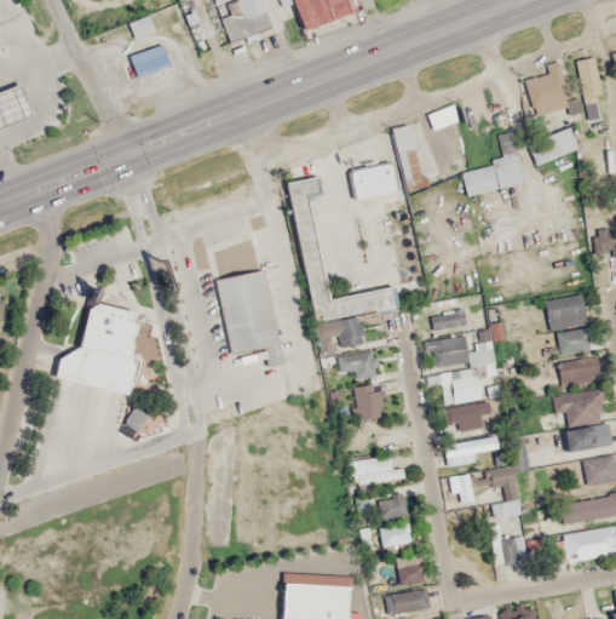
[(231,41),(271,29),(262,0),(225,0),(219,3),(231,41)]
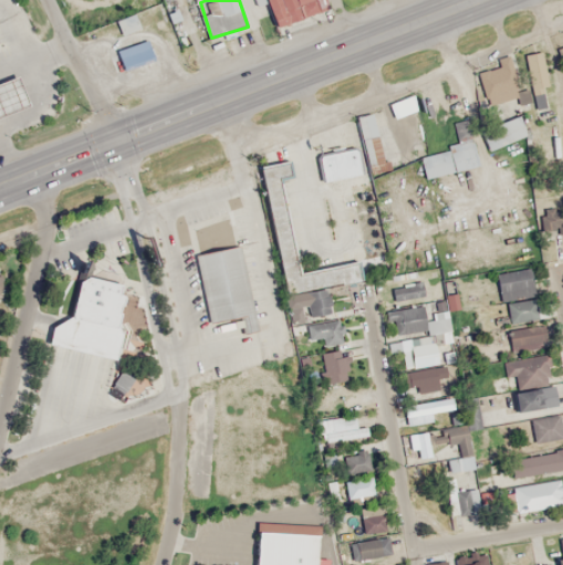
[(324,0),(268,0),(278,27),(327,11),(324,0)]
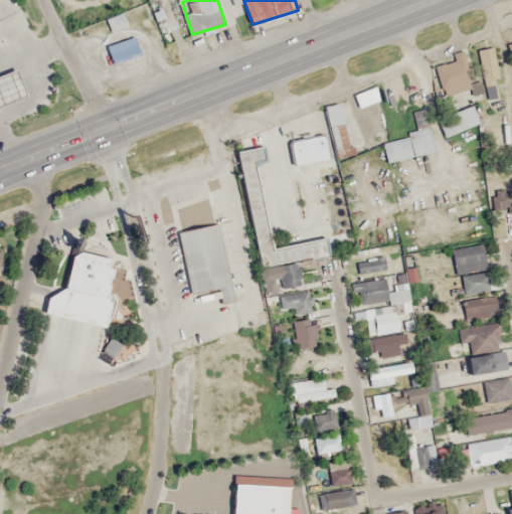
[(171,24),(164,7),(154,11),(161,28),(171,24)]
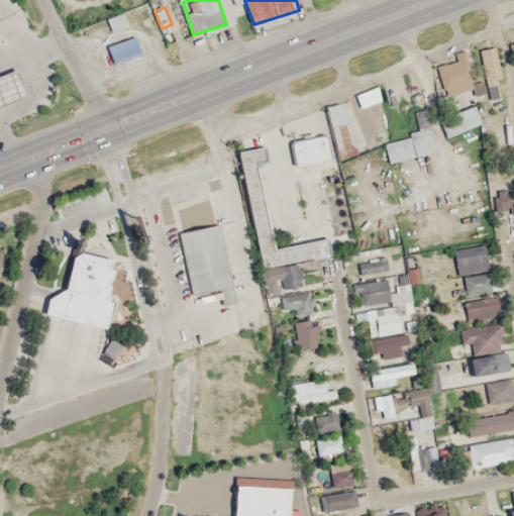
[(109,46),(114,66),(142,58),(137,38),(109,46)]
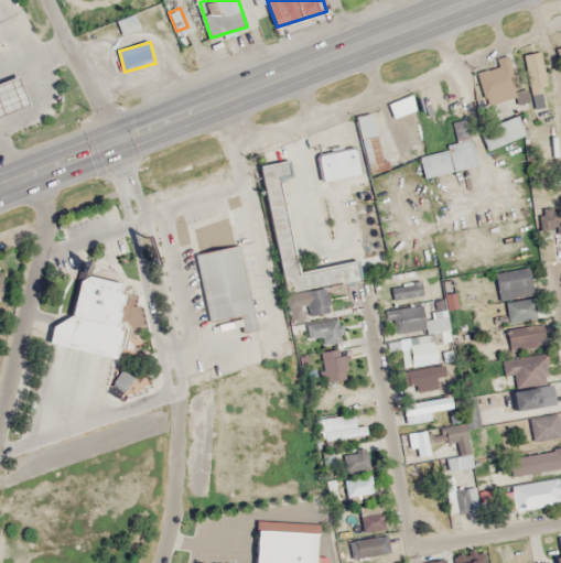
[(540,54),(526,55),(533,109),(548,107),(540,54)]
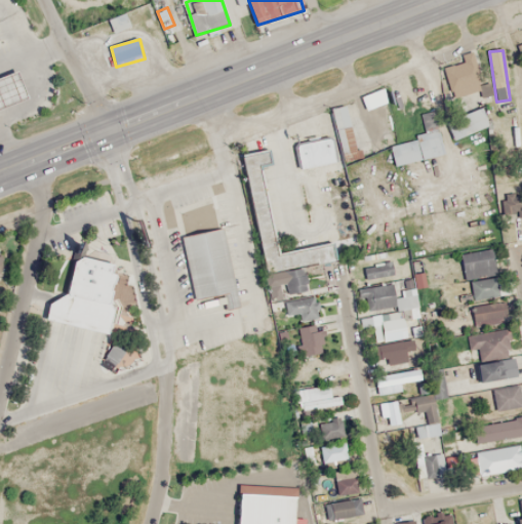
[(444,69),(458,109),(491,96),(487,83),(484,84),(473,53),(464,56),(466,61),(444,69)]
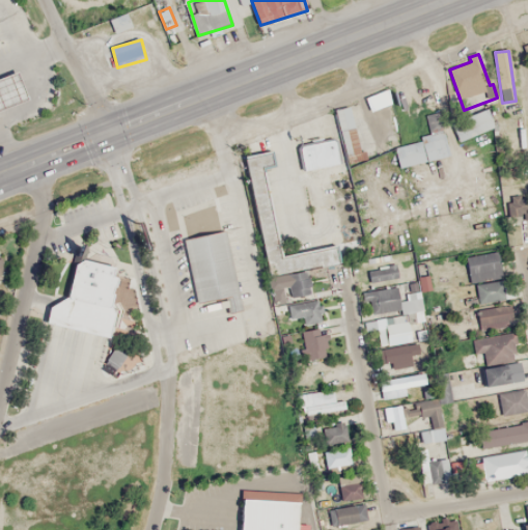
[(0,80),(0,108),(9,105),(4,88),(9,86),(6,78),(0,80)]
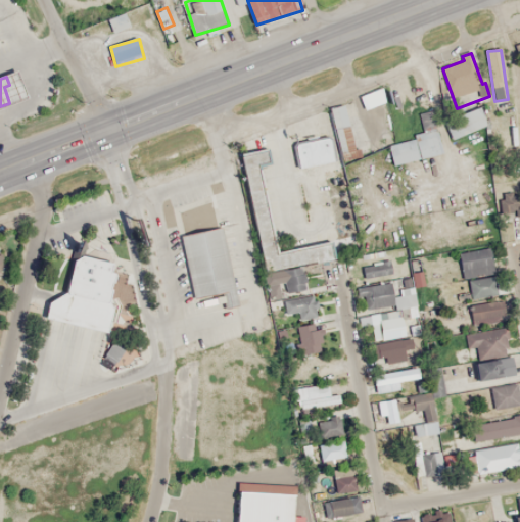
[(455,140),(490,123),(482,105),(446,123),(455,140)]
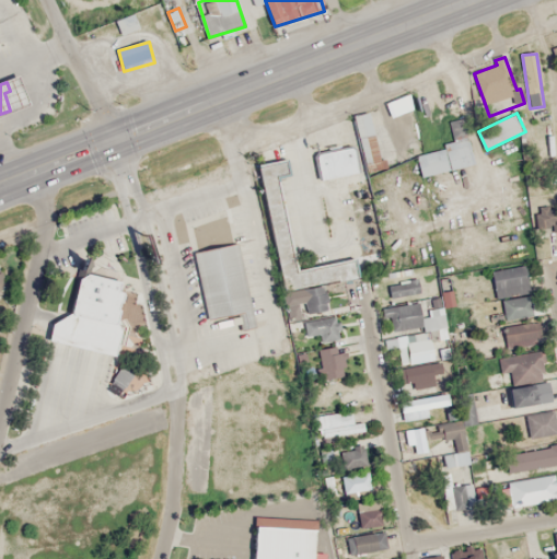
[(451,121),(454,149),(425,153),(427,174),(474,166),(467,119),(451,121)]
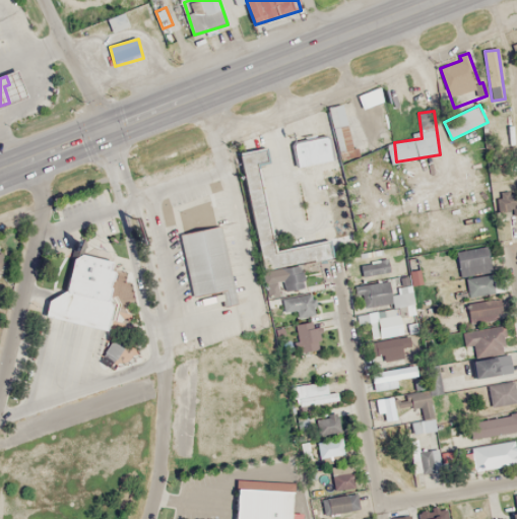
[(329,244),(272,252),(261,165),(270,164),(268,150),(244,153),(259,270),(332,260),(329,244)]
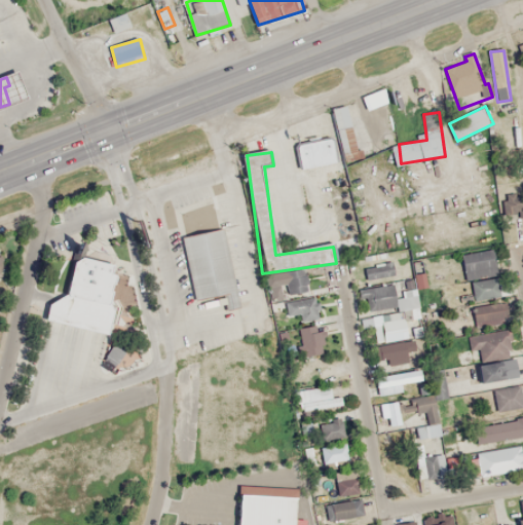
[(226,229),(184,235),(195,301),(227,296),(228,305),(238,303),(226,229)]
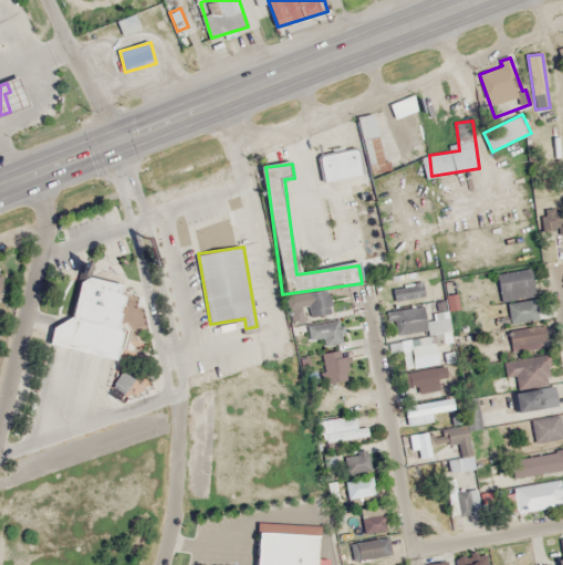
[(524,267),(530,294),(498,300),(492,272),(524,267)]
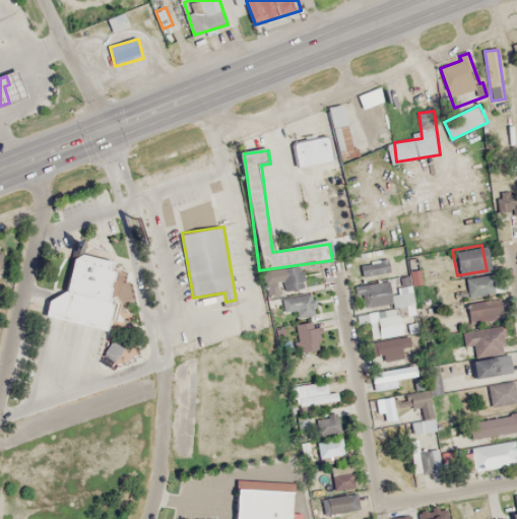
[(363,265),(365,278),(389,274),(387,261),(363,265)]
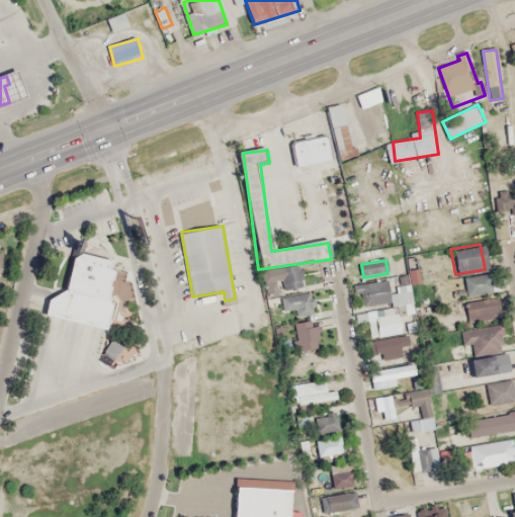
[(413,304),(412,288),(392,290),(391,281),(353,285),(354,295),(363,294),(364,308),(413,304)]
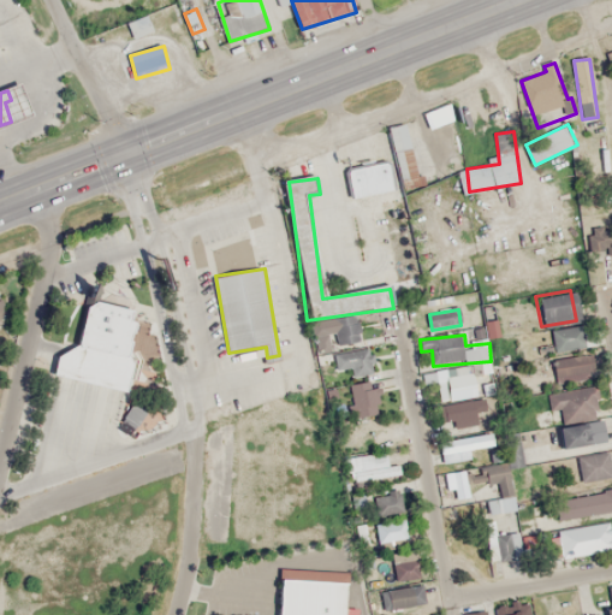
[(337,352),(337,379),(373,379),(373,352),(337,352)]
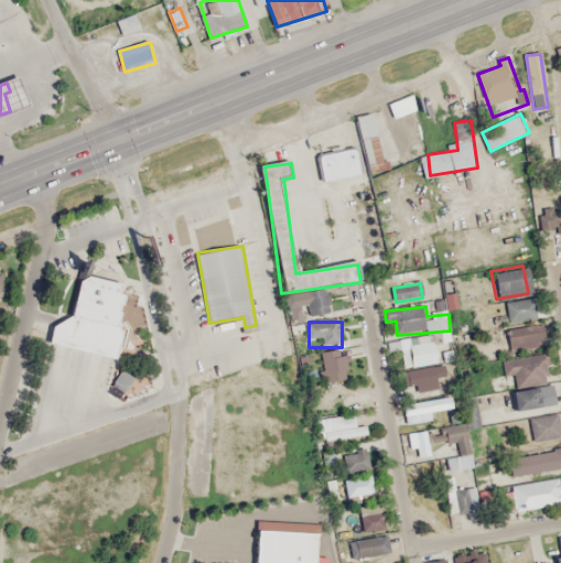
[(547,348),(545,325),(509,329),(511,352),(547,348)]
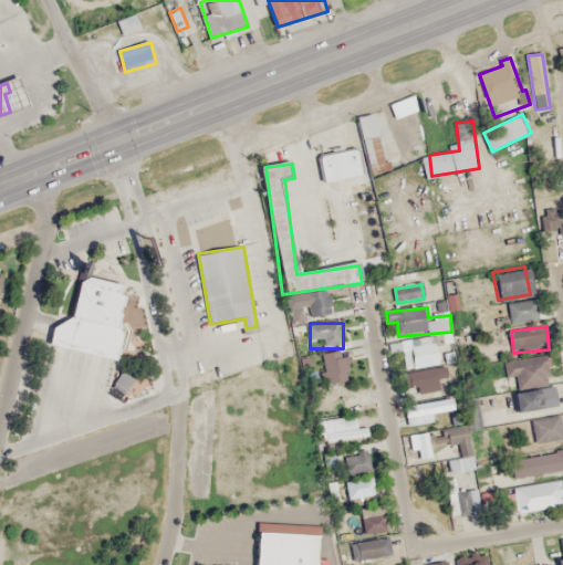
[(400,341),(405,369),(440,364),(436,335),(400,341)]
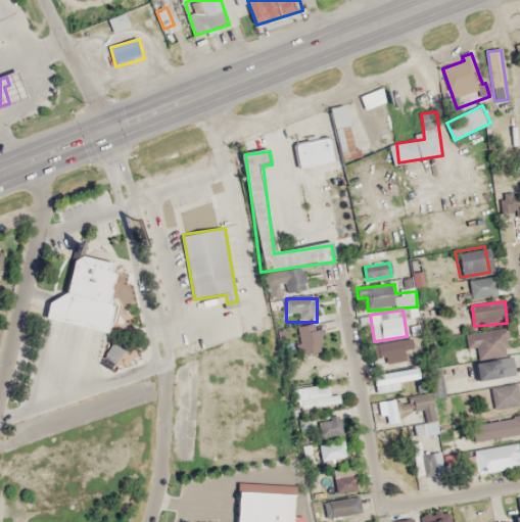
[(322,351),(320,327),(300,327),(302,352),(322,351)]
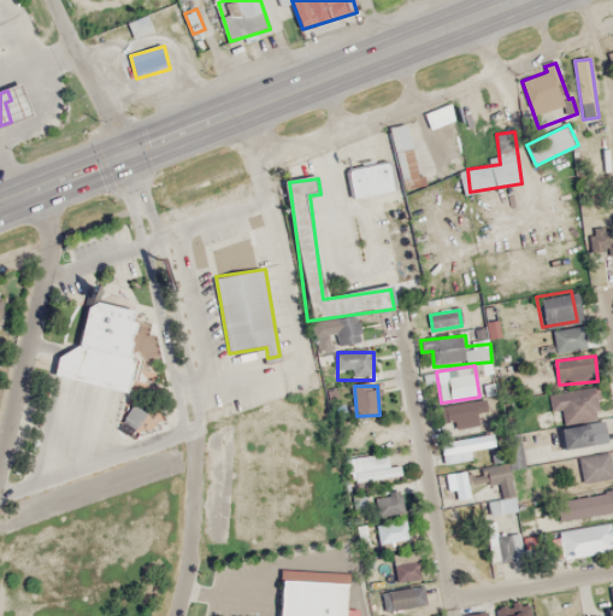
[(553,411),(560,411),(563,426),(602,421),(599,389),(552,396),(553,411)]
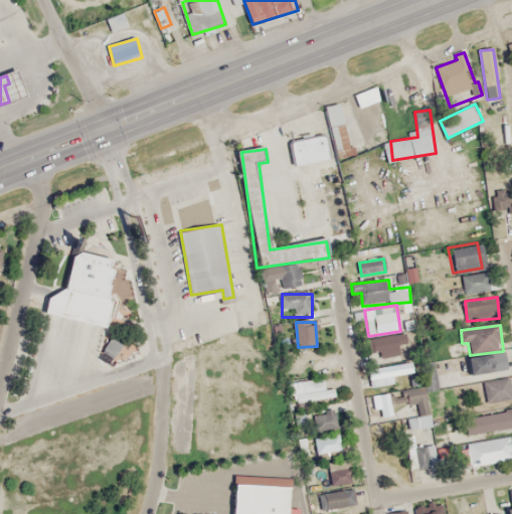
[(279,327),(282,347),(292,345),(290,326),(279,327)]
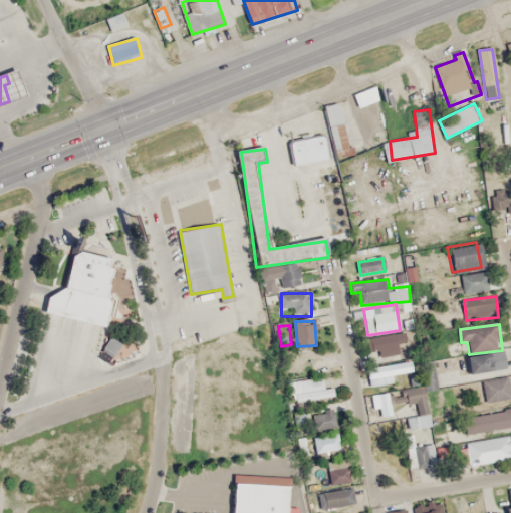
[(471,374),(507,368),(504,351),(468,357),(471,374)]
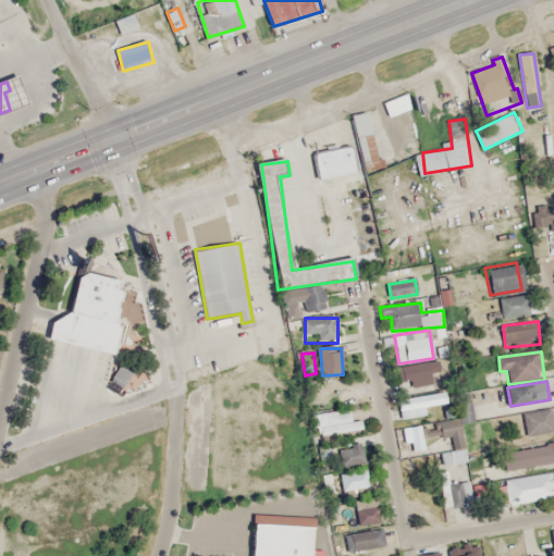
[(428,410),(453,406),(451,392),(401,399),(404,421),(429,417),(428,410)]
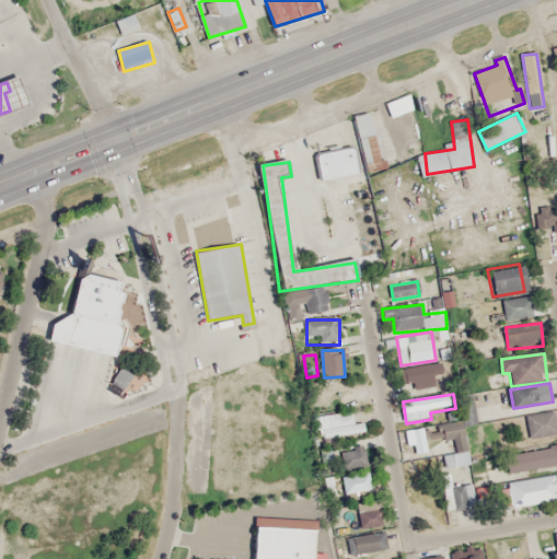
[(549,408),(555,430),(530,435),(524,414),(549,408)]
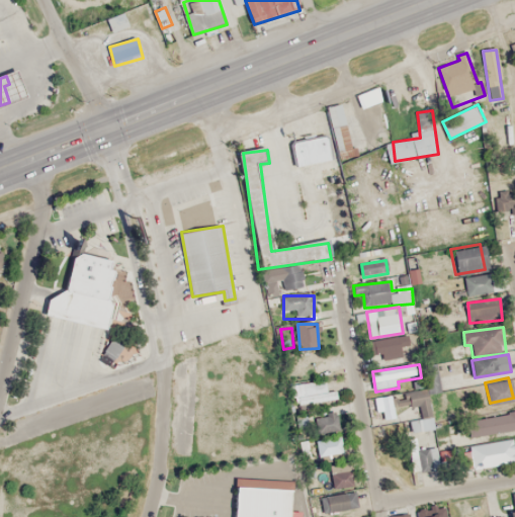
[(329,393),(327,380),(303,384),(305,395),(299,396),(301,406),(339,401),(338,392),(329,393)]
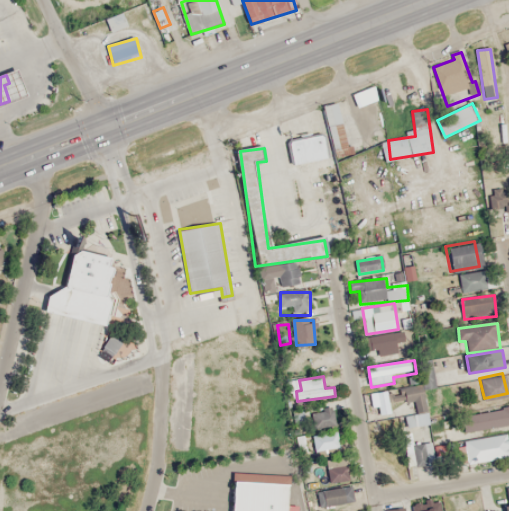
[(374,413),(392,415),(395,396),(377,393),(374,413)]
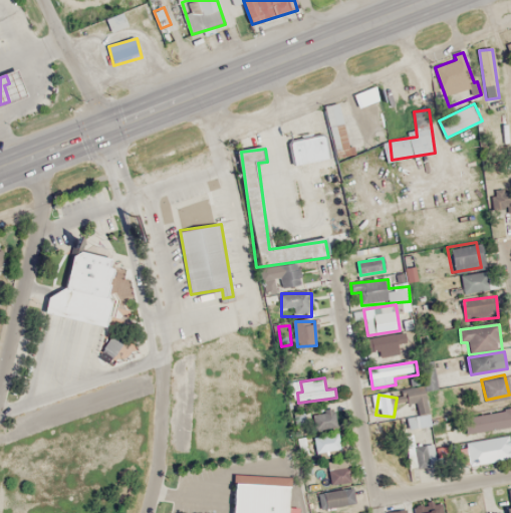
[(510,411),(464,419),(467,435),(510,427),(510,411)]
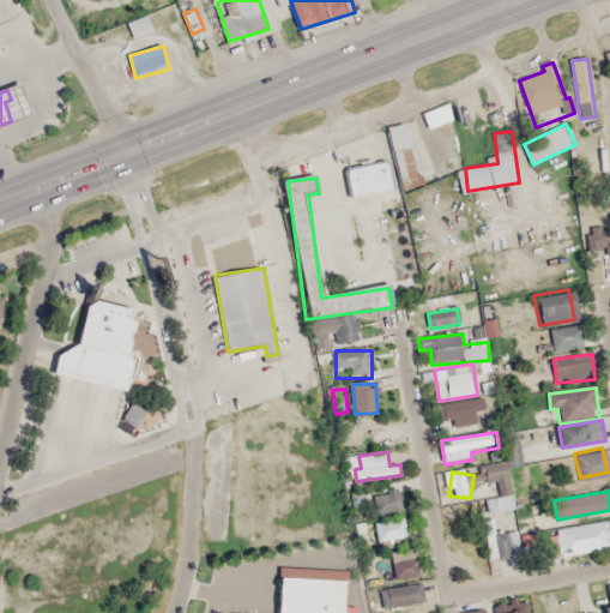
[(402,492),(375,496),(378,515),(404,511),(402,492)]
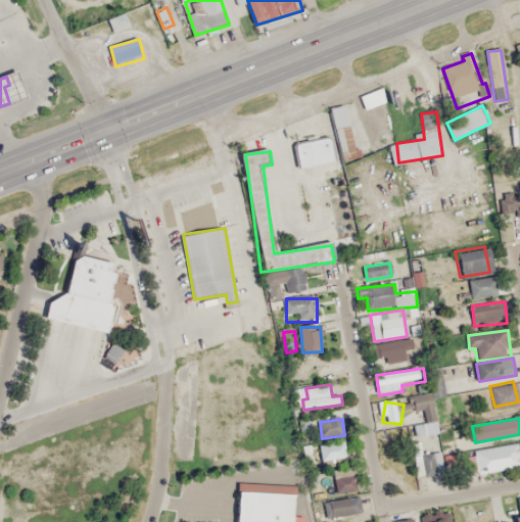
[(468,473),(519,467),(519,446),(466,454),(468,473)]
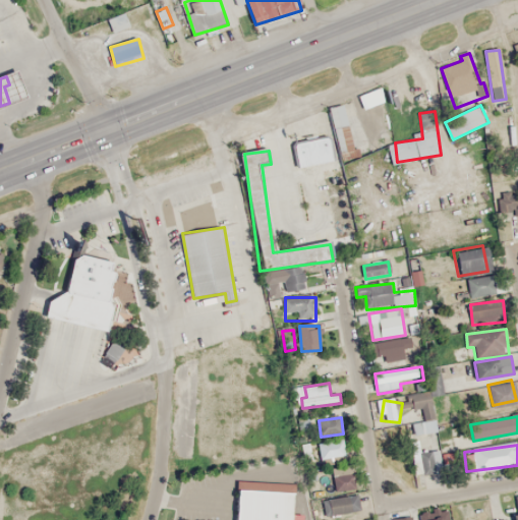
[(360,515),(360,498),(325,498),(325,515),(360,515)]
